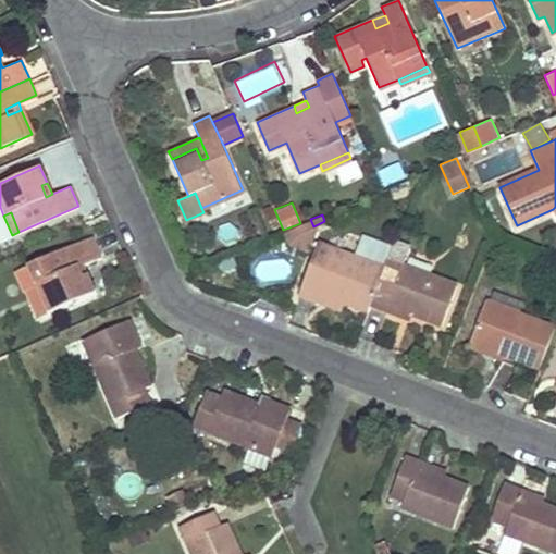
[(310,219),(283,231),(288,242),(306,247),(313,226),(310,219)]
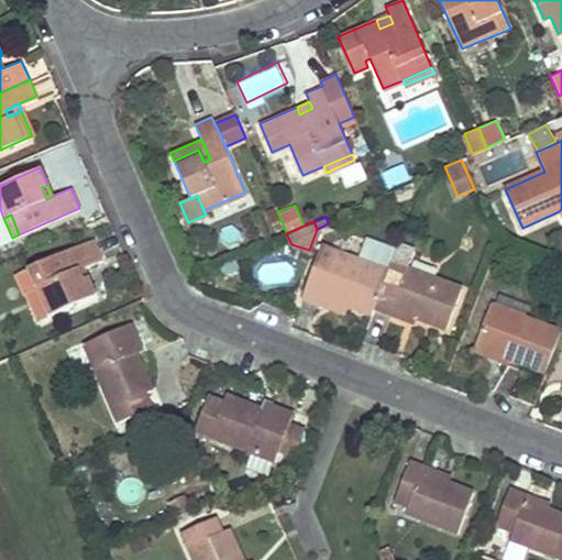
[(387,267),(396,246),(364,234),(356,255),(387,267)]
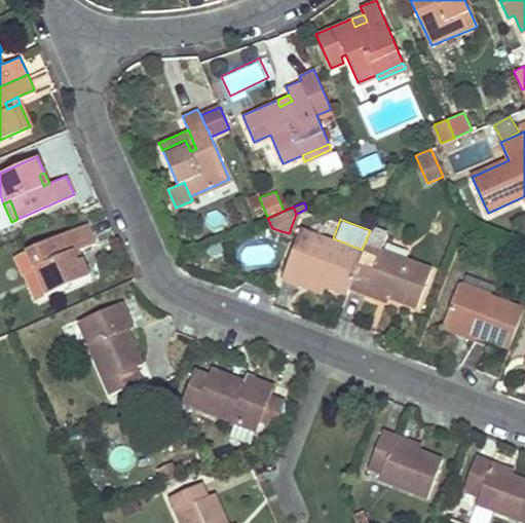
[(85,223),(29,248),(36,264),(32,266),(44,295),(88,275),(81,259),(76,261),(71,252),(77,250),(94,241),(85,223)]
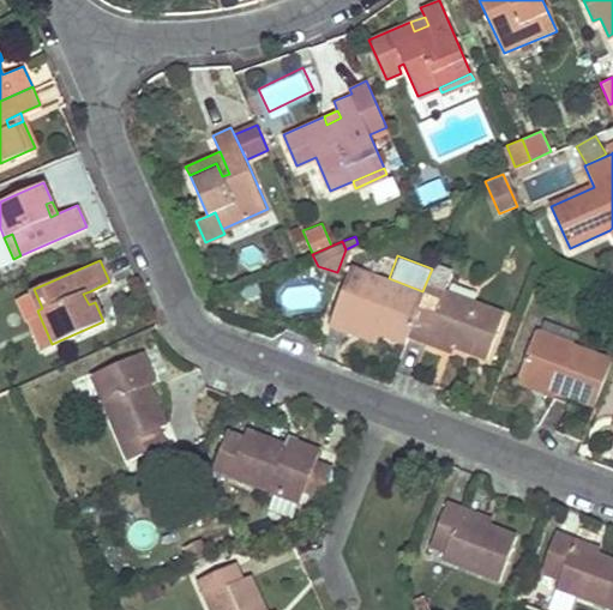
[(437,306),(443,289),(451,269),(434,261),(432,269),(422,291),(420,300),(437,306)]
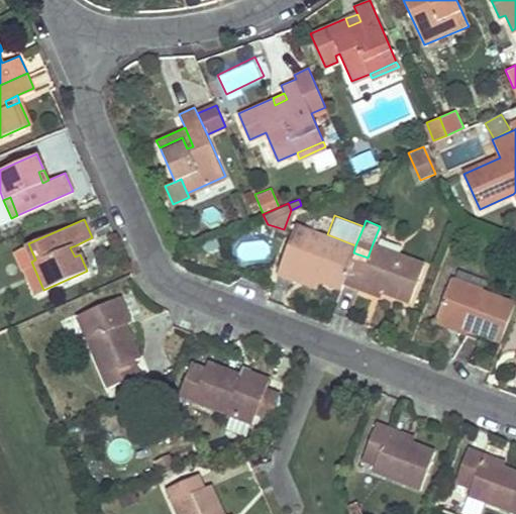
[(294,222),(276,270),(295,278),(298,272),(318,279),(339,287),(342,280),(353,252),(355,245),(327,234),(294,222)]
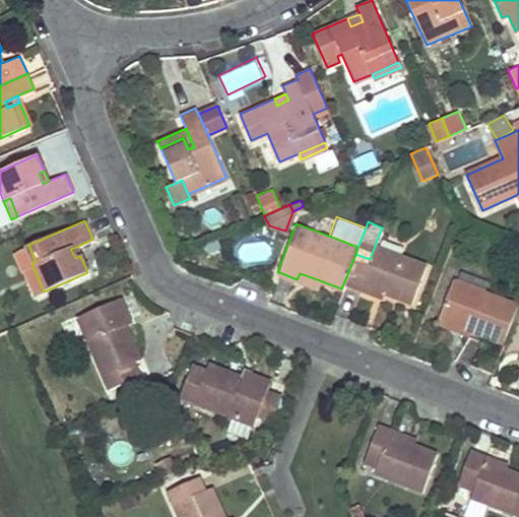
[(36,261),(28,245),(14,251),(34,296),(44,292),(31,263),(36,261)]
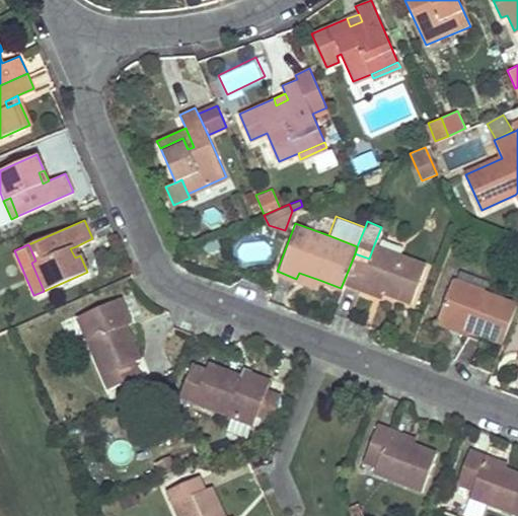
[(355,253),(344,281),(359,287),(362,281),(382,289),(412,300),(425,264),(374,244),(369,259),(355,253)]
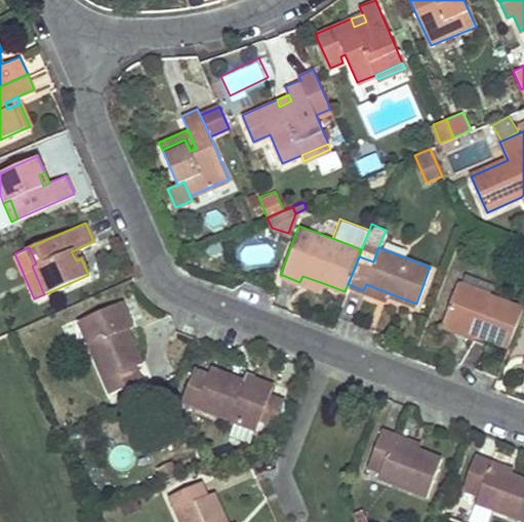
[(81,258),(77,249),(71,251),(76,261),(81,258)]
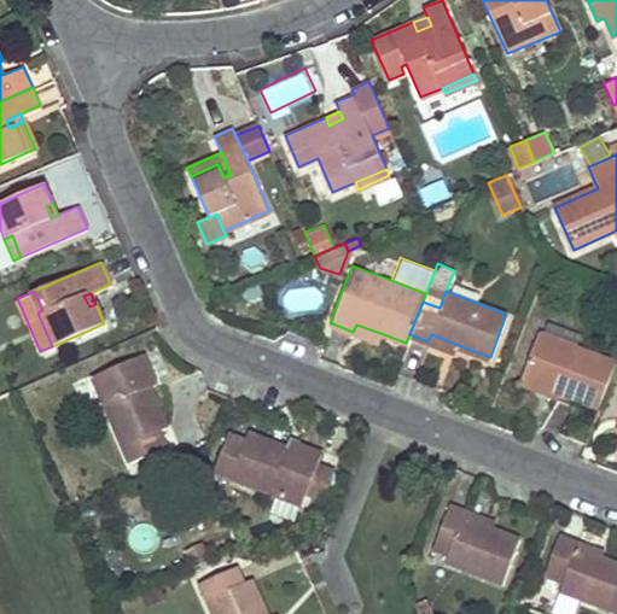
[(546,319),(541,333),(572,345),(577,331),(546,319)]
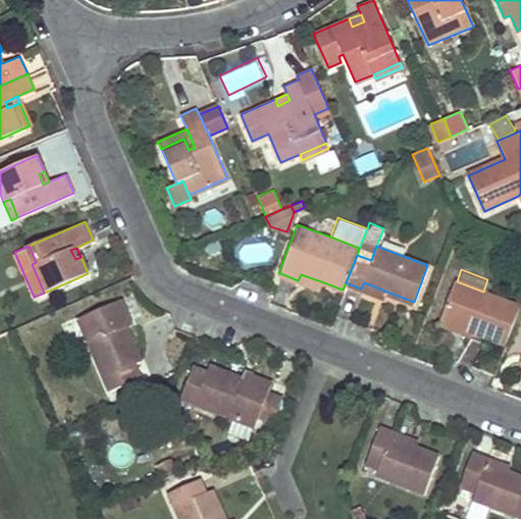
[(321,281),(301,274),(298,280),(319,289),(321,281)]
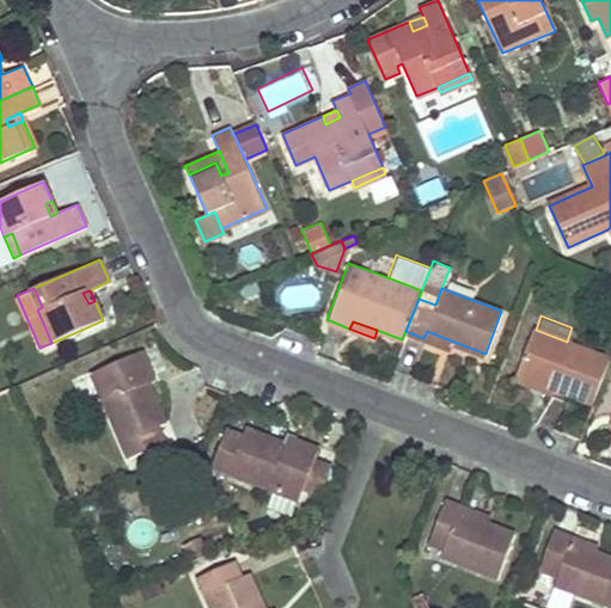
[(610,357),(567,342),(536,330),(517,374),(555,390),(593,404),(610,358),(610,357)]
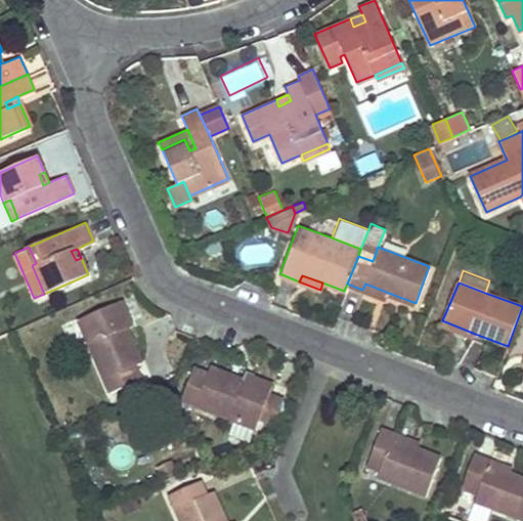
[(365,284),(362,290),(384,298),(386,292),(365,284)]
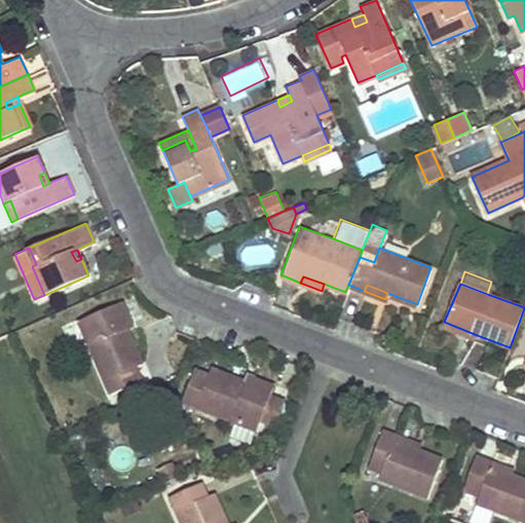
[(121,301),(77,321),(109,394),(140,380),(135,367),(142,363),(126,329),(123,324),(129,321),(121,301)]
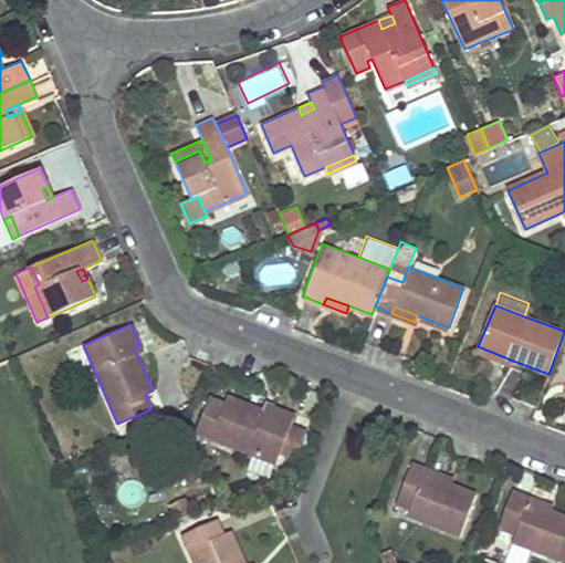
[(139,345),(133,348),(136,354),(143,352),(139,345)]
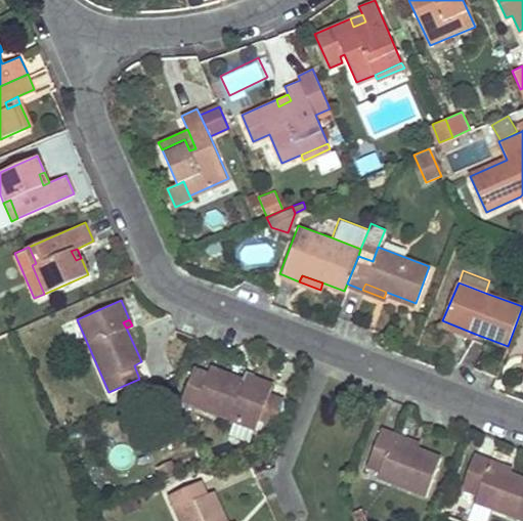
[(442,320),(440,326),(474,338),(475,334),(442,320)]
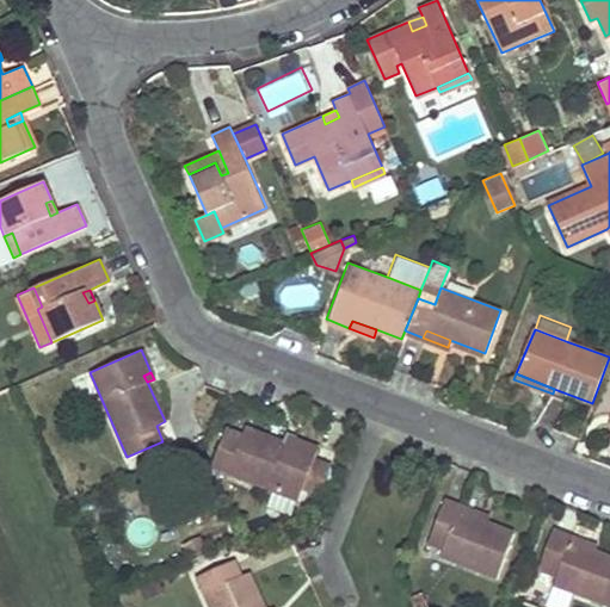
[(223,428),(209,468),(267,490),(293,501),(299,502),(305,488),(316,456),(319,446),(299,438),(296,446),(287,443),(246,427),(242,434),(223,428)]
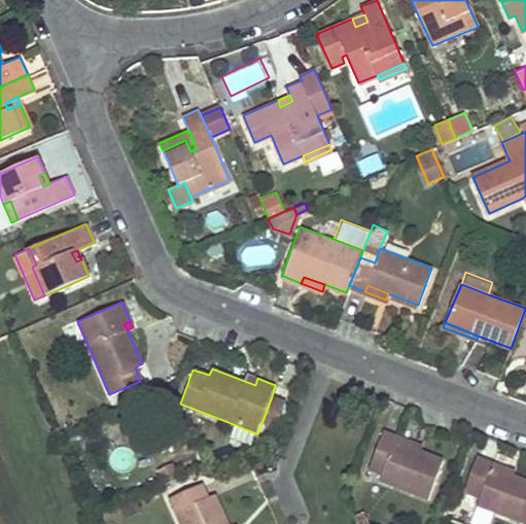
[(257,378),(249,376),(247,382),(255,385),(257,378)]
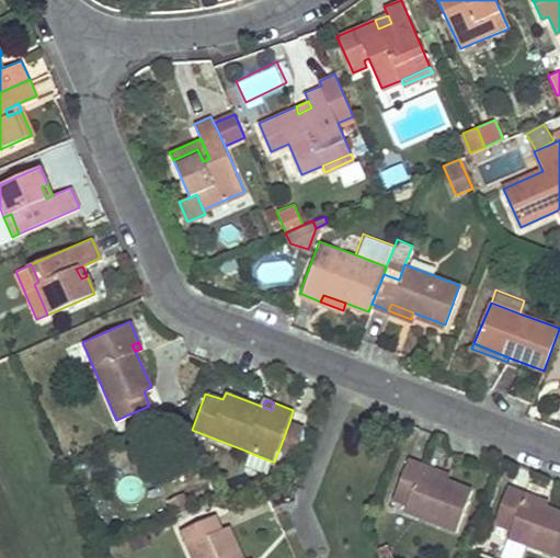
[(300,424),(290,419),(280,448),(289,453),(300,424)]
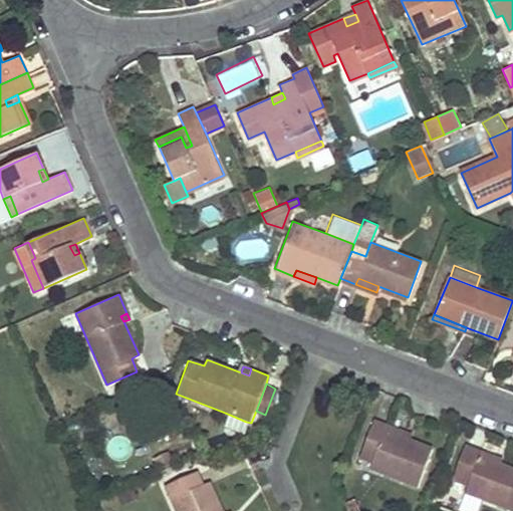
[(246,422),(225,413),(222,423),(243,431),(246,422)]
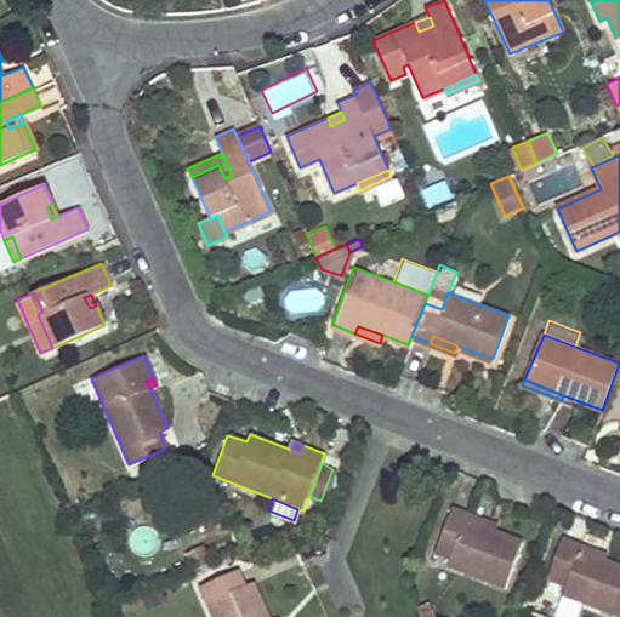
[(467,514),(451,508),(437,552),(450,558),(448,565),(505,586),(522,541),(494,530),(465,519),(467,514)]
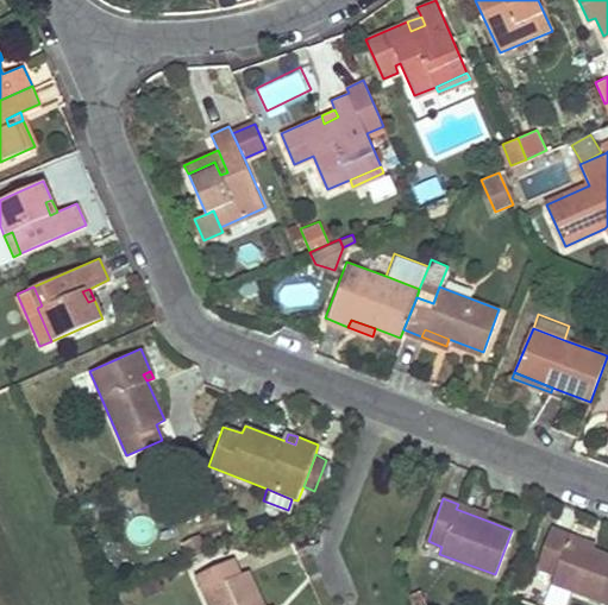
[(487,515),(458,504),(456,509),(484,520),(487,515)]
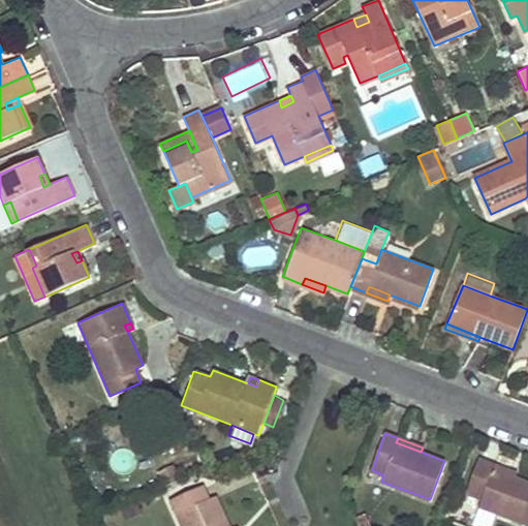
[(497,464),(478,457),(466,491),(482,497),(478,504),(495,512),(527,524),(527,482),(516,477),(495,470),(497,464)]
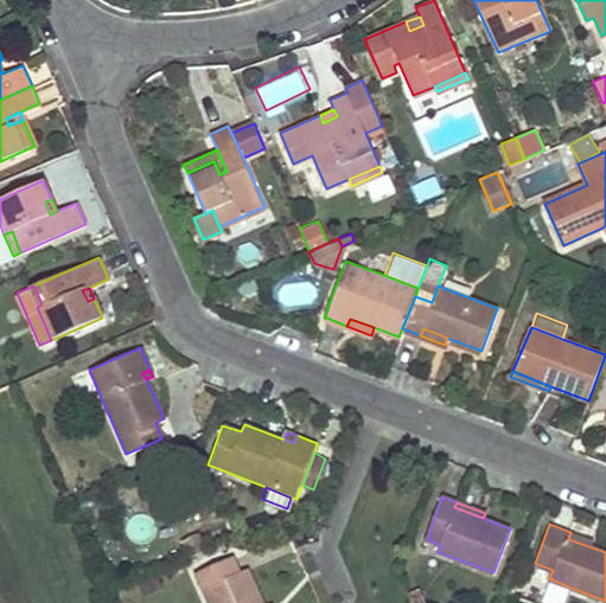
[(594,540),(571,532),(568,539),(592,547),(594,540)]
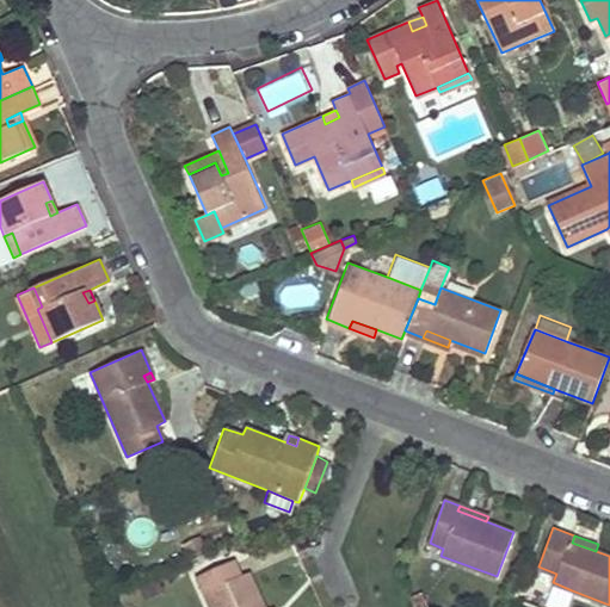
[(186,558),(202,551),(196,537),(180,543),(186,558)]
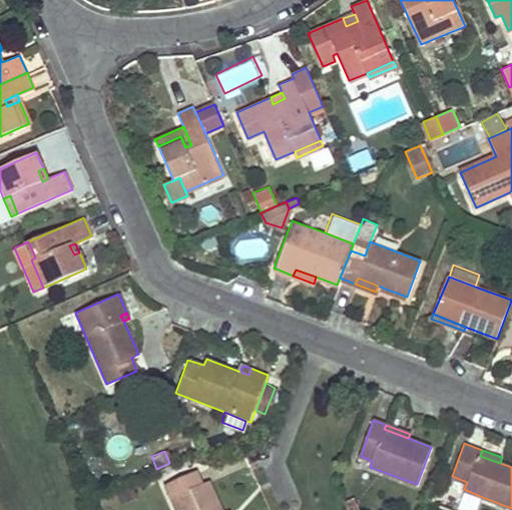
[(186,460),(184,456),(169,463),(156,469),(158,473),(186,460)]
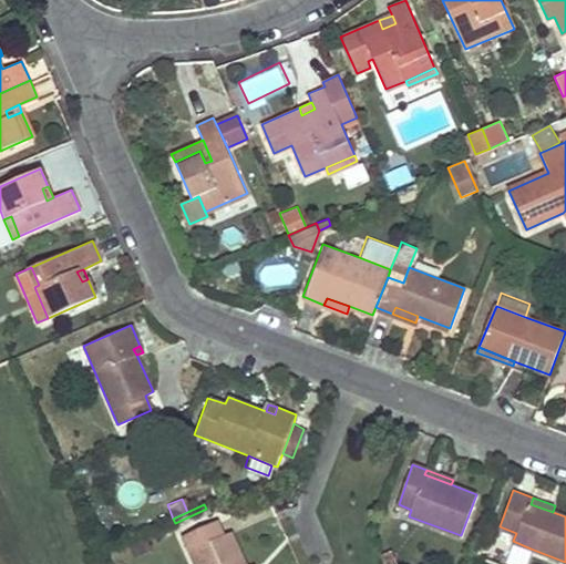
[(214,520),(182,535),(194,563),(242,563),(227,530),(220,534),(214,520)]
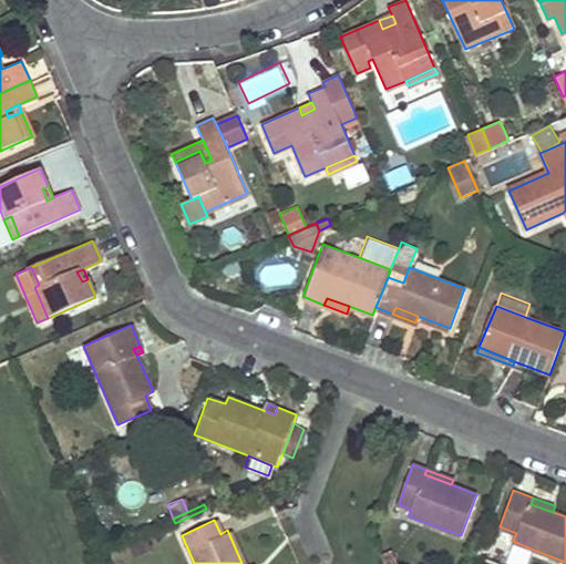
[(525,563),(531,549),(513,541),(505,561),(513,563),(525,563)]
